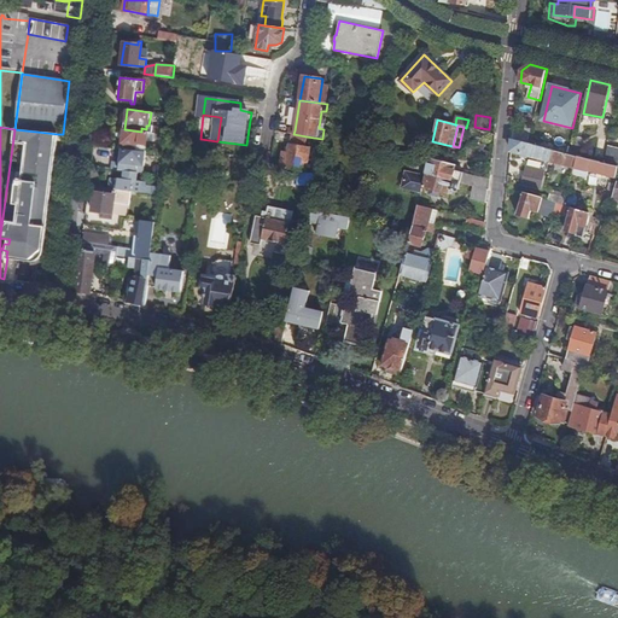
[(94,127),(93,135),(114,138),(114,128),(94,127)]
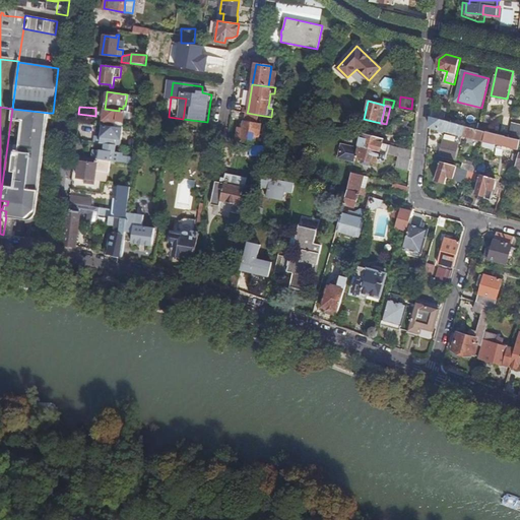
[(49,113),(12,109),(0,198),(0,200),(8,201),(7,205),(6,211),(5,216),(6,216),(27,219),(30,219),(34,218),(36,216),(37,213),(38,205),(43,167),(47,128),(49,113)]
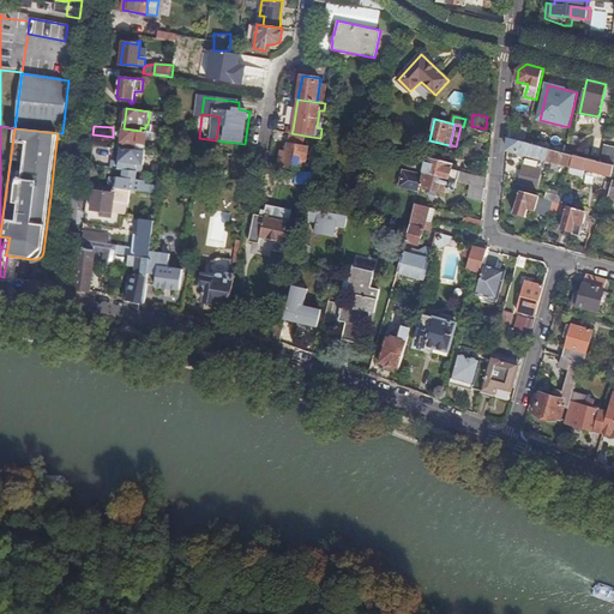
[(146,137),(163,139),(164,133),(151,132),(140,131),(124,128),(121,142),(127,143),(126,149),(145,151),(146,137)]
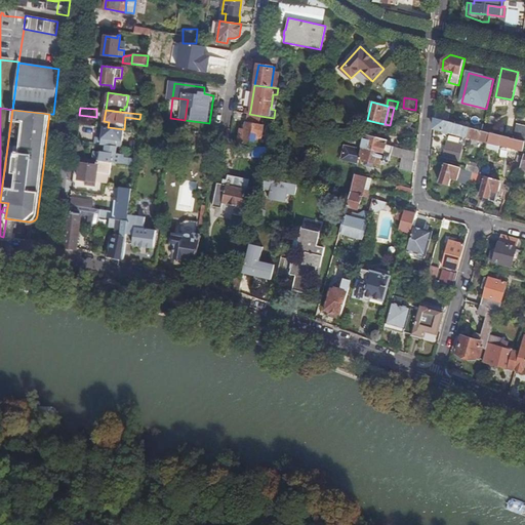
[(438,110),(437,119),(450,122),(452,112),(438,110)]
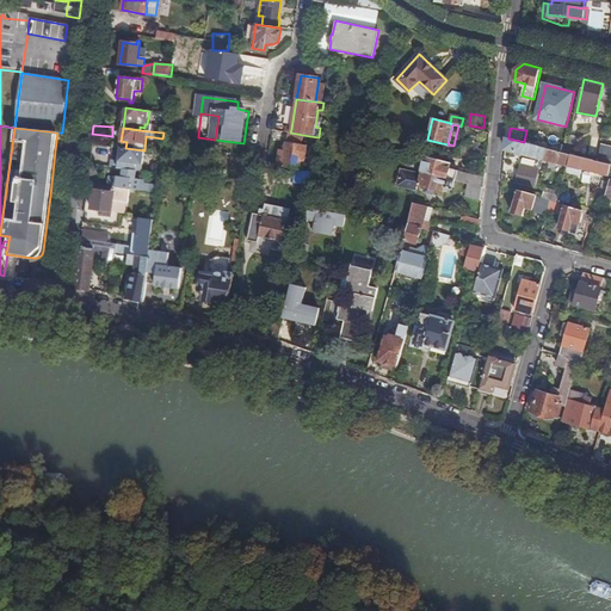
[(278,156),(277,166),(296,170),(302,171),(306,147),(301,146),(303,135),(290,133),(289,133),(284,156),(278,156)]
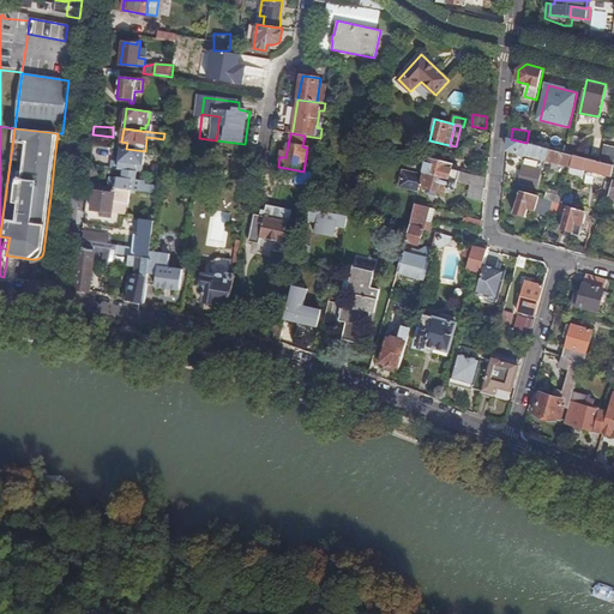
[(511,139),(510,150),(548,160),(551,149),(527,143),(511,139)]
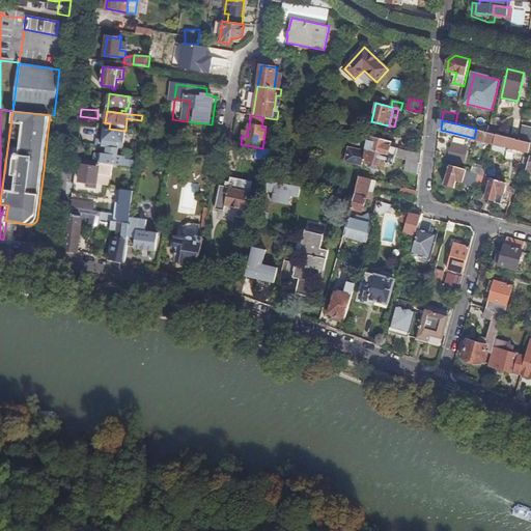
[(530,127),(524,126),(521,140),(530,143),(530,127)]
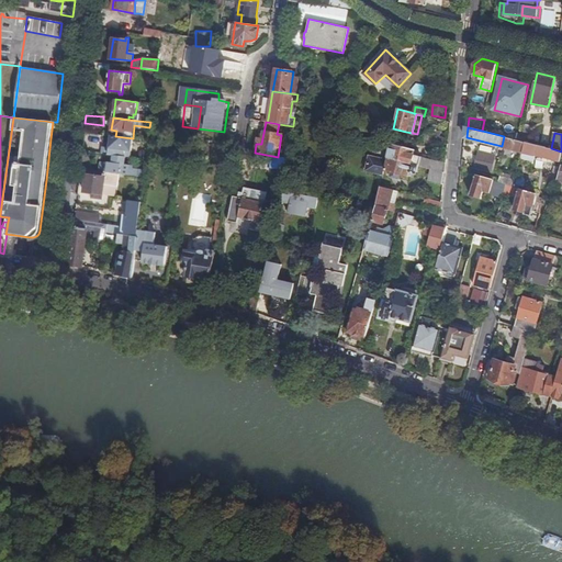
[(428,139),(444,144),(445,138),(429,134),(428,139)]
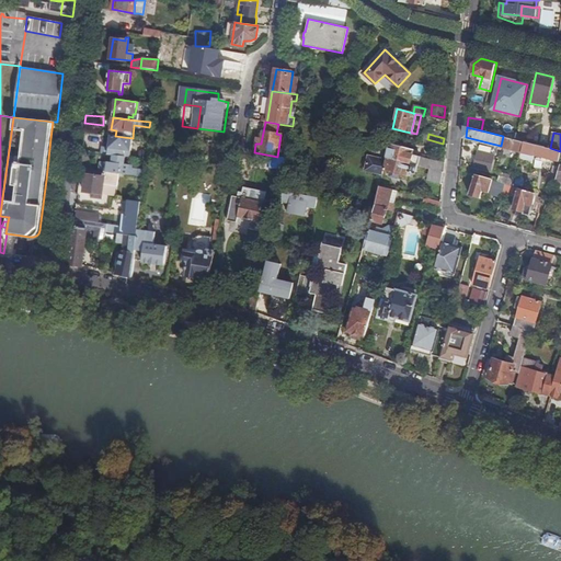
[(130,150),(133,138),(115,136),(111,136),(109,147),(105,147),(105,153),(114,155),(125,156),(127,157),(128,150),(130,150)]
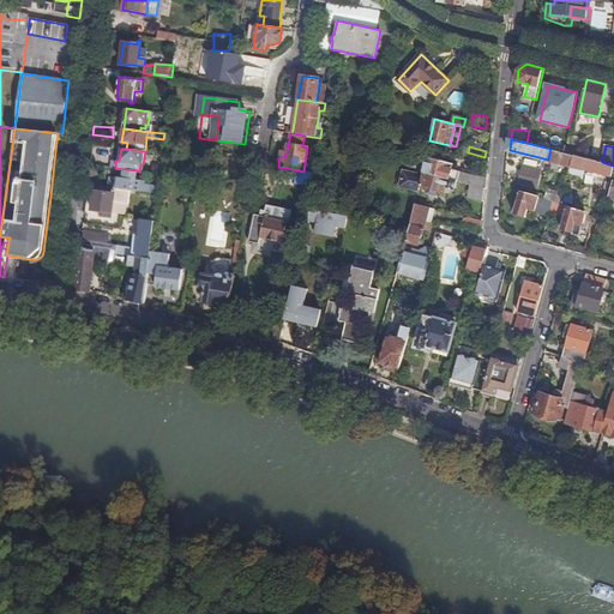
[(572,167),(576,156),(570,155),(551,149),(548,160),(572,167)]
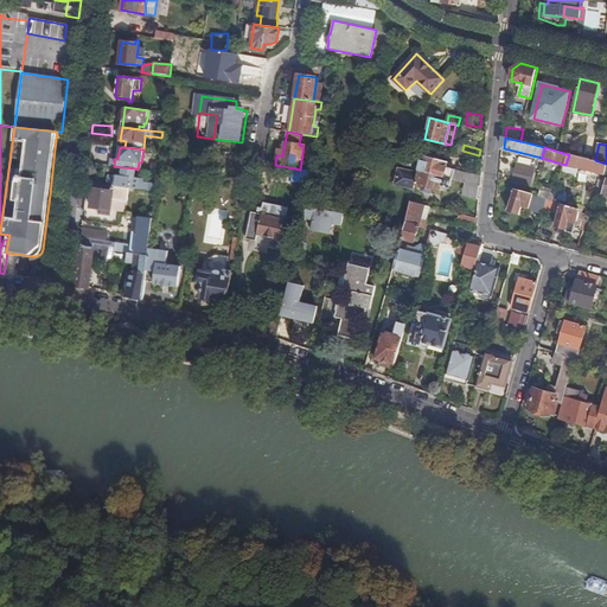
[(606,174),(606,168),(606,164),(595,160),(569,154),(566,165),(564,171),(579,174),(580,168),(606,174)]
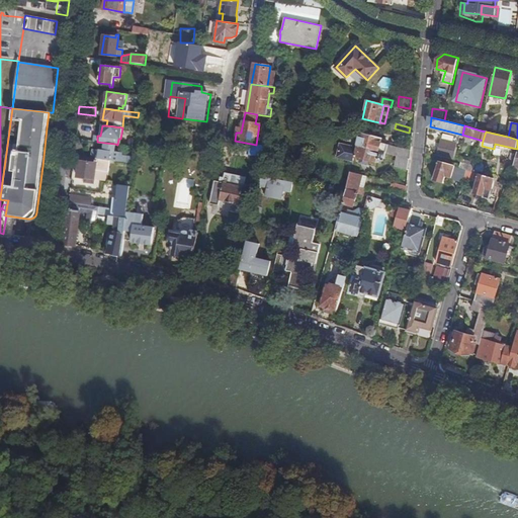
[(359,133),(357,141),(356,145),(384,153),(397,156),(409,159),(410,156),(405,154),(406,150),(389,145),(390,141),(359,133)]
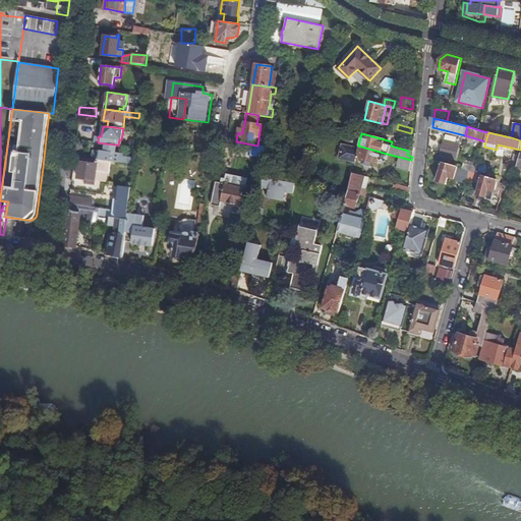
[(359,141),(346,138),(344,146),(342,146),(339,159),(355,162),(356,158),(358,146),(359,141)]
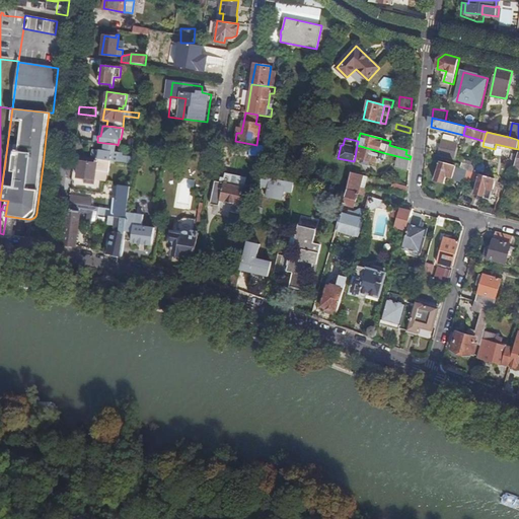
[(445,141),(441,155),(456,159),(460,145),(445,141)]
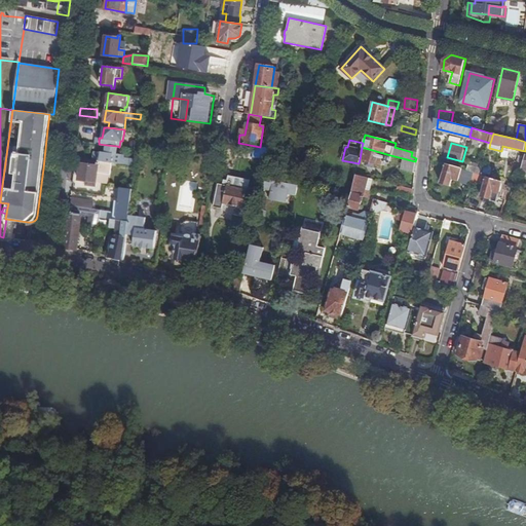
[(111,163),(122,164),(123,156),(116,155),(117,146),(107,145),(105,153),(96,152),(94,152),(92,160),(98,161),(111,163)]
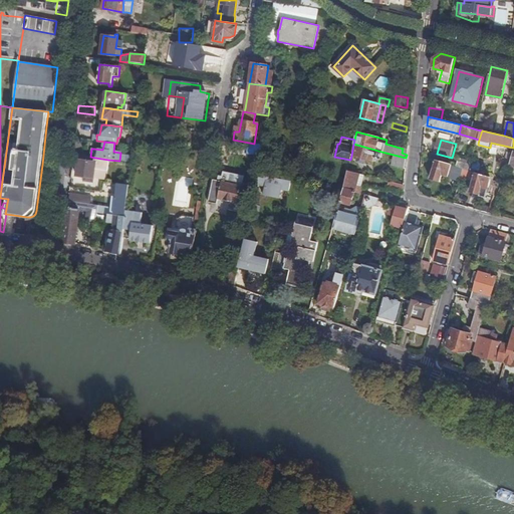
[(246,157),(262,161),(264,146),(254,144),(249,143),(246,157)]
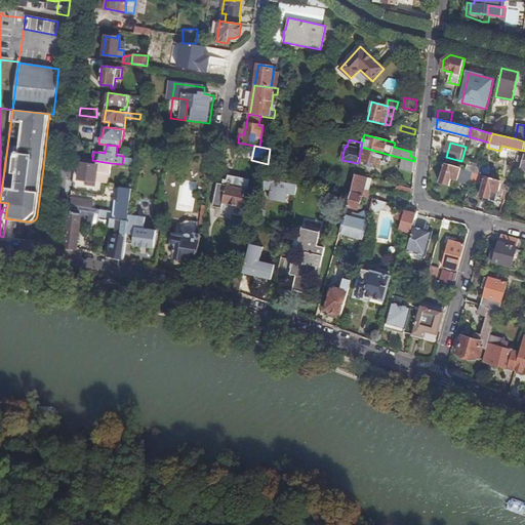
[(361,147),(359,159),(367,161),(373,163),(379,165),(381,161),(386,162),(389,161),(390,155),(361,147)]
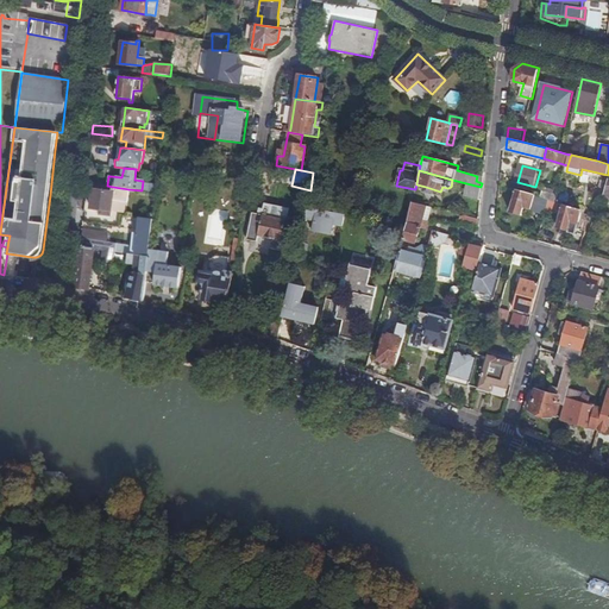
[(594,196),(602,198),(606,181),(602,180),(600,188),(597,187),(594,196)]
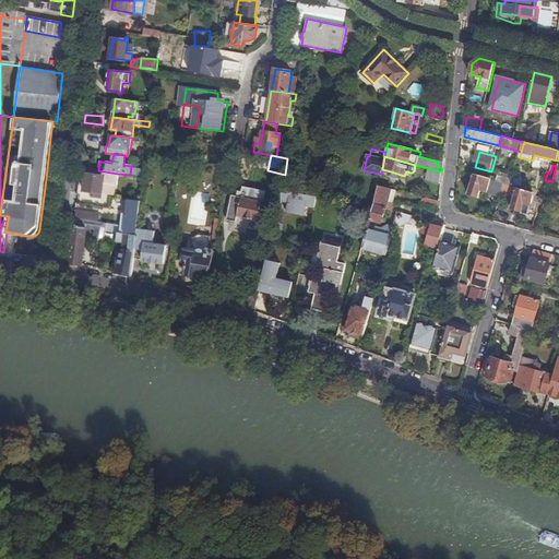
[(98,170),(79,168),(78,178),(84,179),(82,190),(92,192),(92,197),(100,198),(103,183),(117,185),(118,174),(104,171),(98,170)]
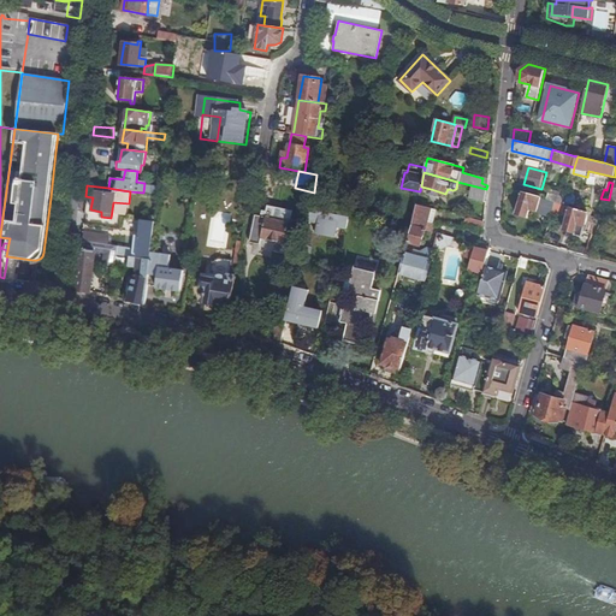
[(469,195),(485,199),(486,189),(472,185),(469,195)]
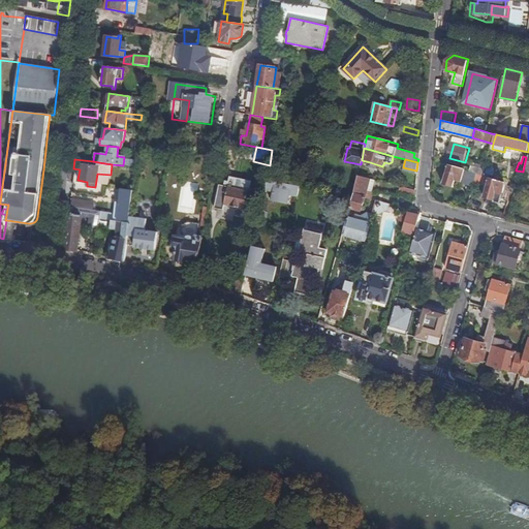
[(486,167),(486,166),(472,162),(469,170),(477,175),(484,176),(485,172),(481,170),(483,167),(486,167)]
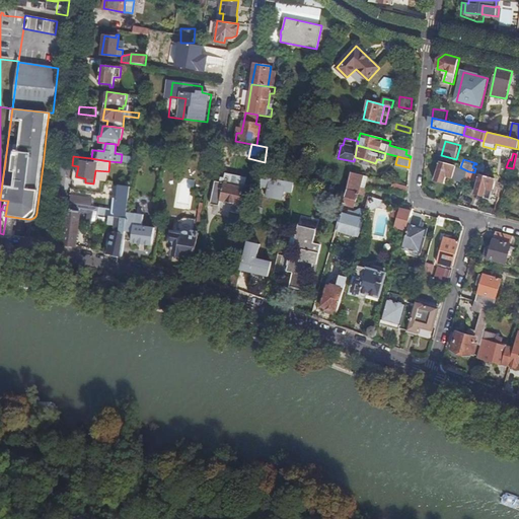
[(448,177),(454,178),(457,166),(442,162),(436,181),(446,184),(448,177)]
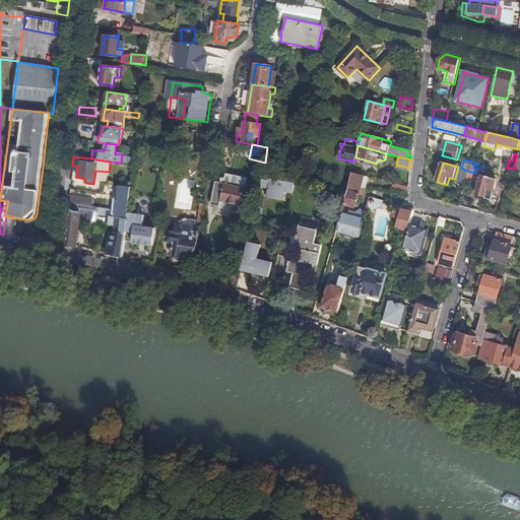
[(455,179),(466,183),(468,177),(469,172),(461,168),(458,167),(455,179)]
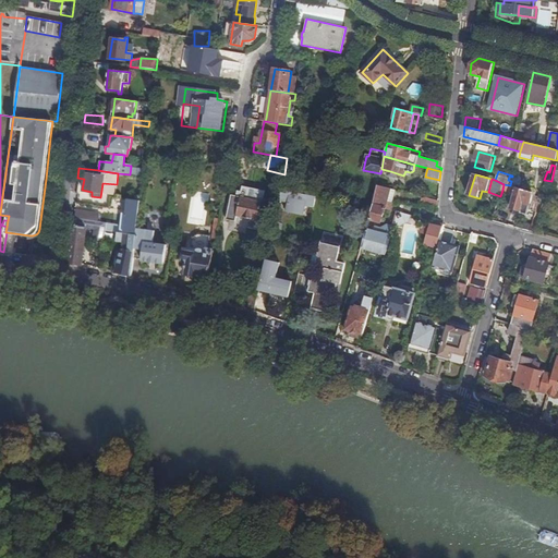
[(531,205),(534,192),(510,185),(504,184),(502,190),(516,193),(511,208),(522,211),(524,204),(531,205)]
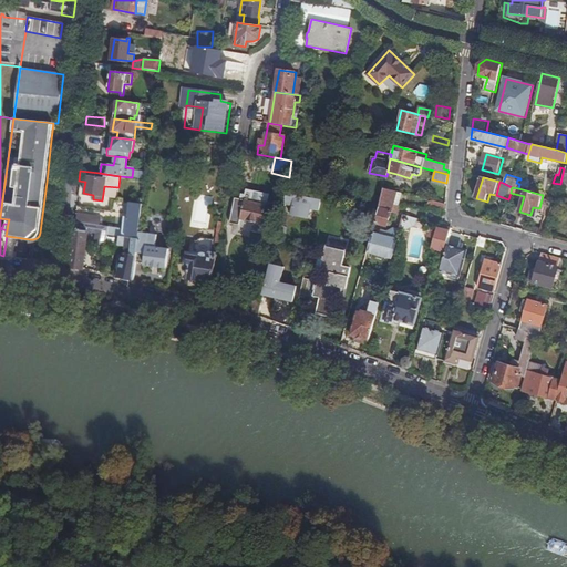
[(392,206),(397,192),(383,188),(379,212),(375,223),(387,226),(387,224),(390,225),(393,213),(397,213),(398,207),(392,206)]
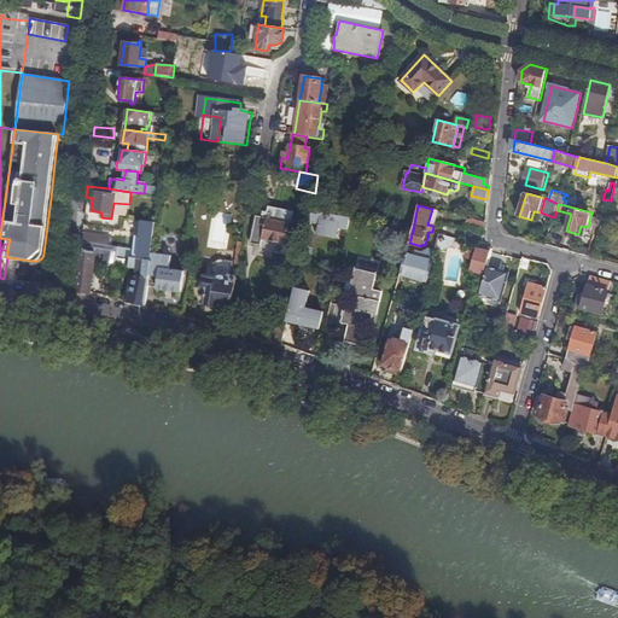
[(322,225),(347,231),(349,217),(313,211),(312,210),(309,221),(322,225)]
